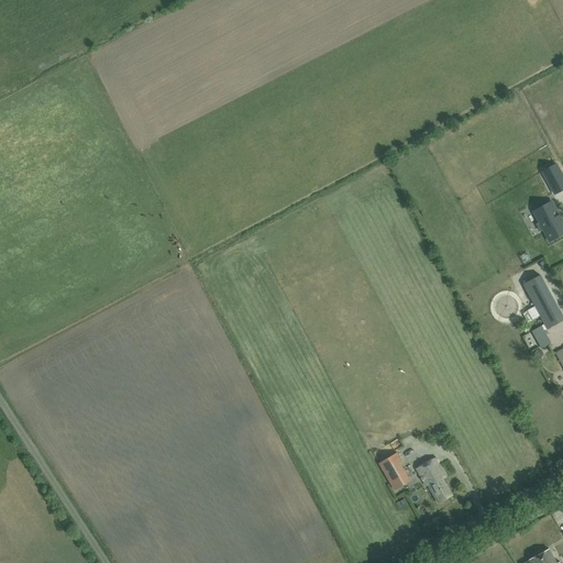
[(562,176),(556,164),(542,172),(550,185),(555,195),(562,189),(562,176)]
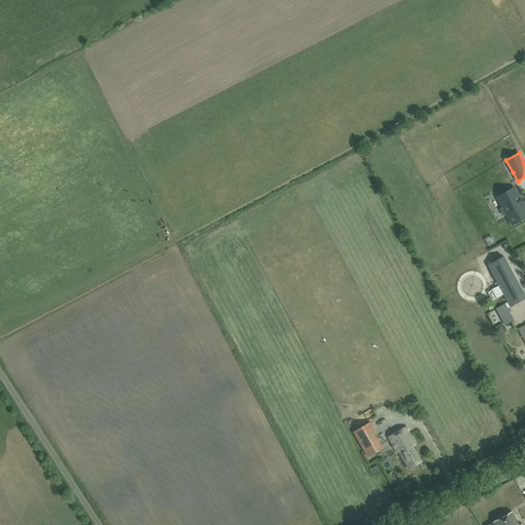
[(507,193),(497,198),(503,208),(507,213),(507,214),(513,225),(523,218),(524,219),(524,217),(524,207),(524,206),(524,205),(522,200),(521,201),(515,189),(507,193)]
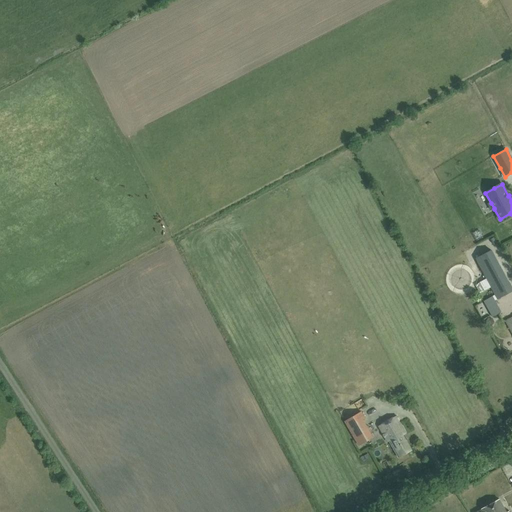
[(511,288),(491,250),(475,259),(497,300),(511,291),(511,288)]
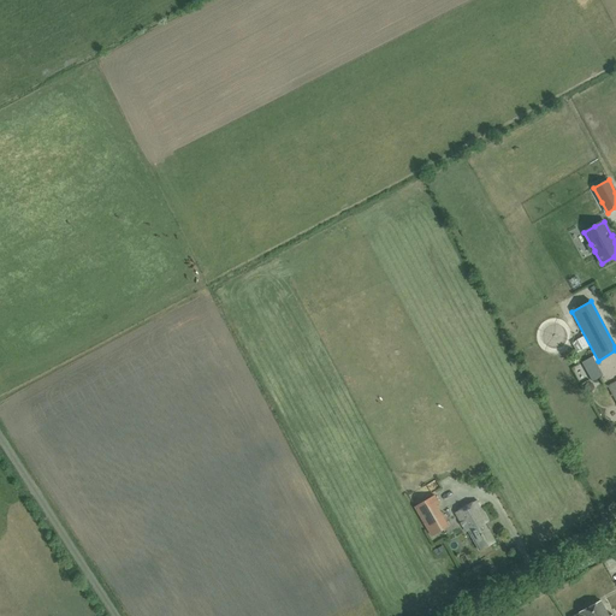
[(603,377),(593,356),(581,362),(592,383),(603,377)]
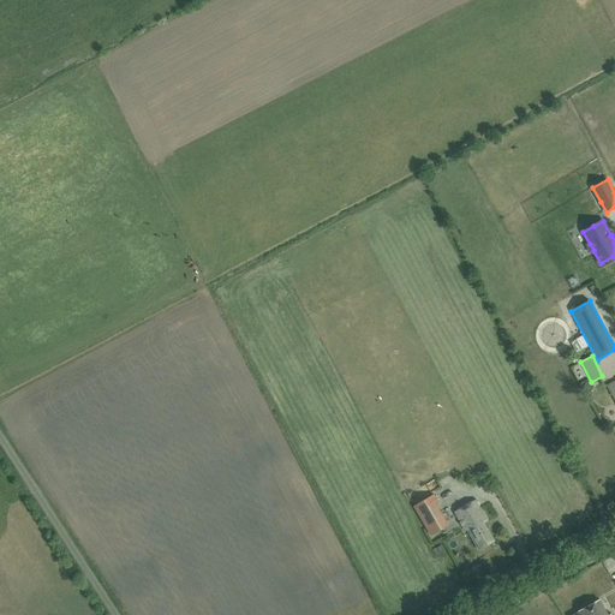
[(434,495),(415,507),(429,531),(431,535),(448,526),(446,521),(436,505),(439,502),(434,495)]
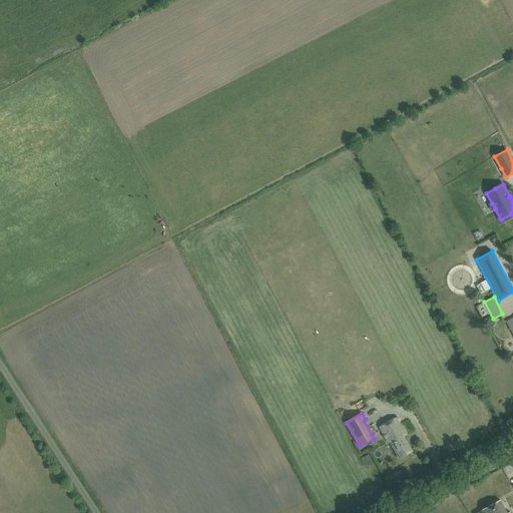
[(407,434),(401,424),(400,424),(397,418),(380,428),(388,443),(390,442),(399,459),(412,452),(403,436),(407,434)]
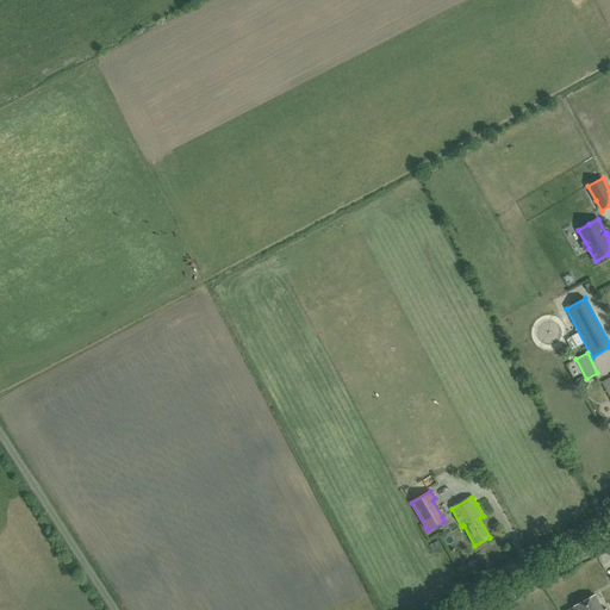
[(608,609),(607,609),(604,609),(603,609),(595,595),(573,607),(573,608),(568,609),(608,609)]
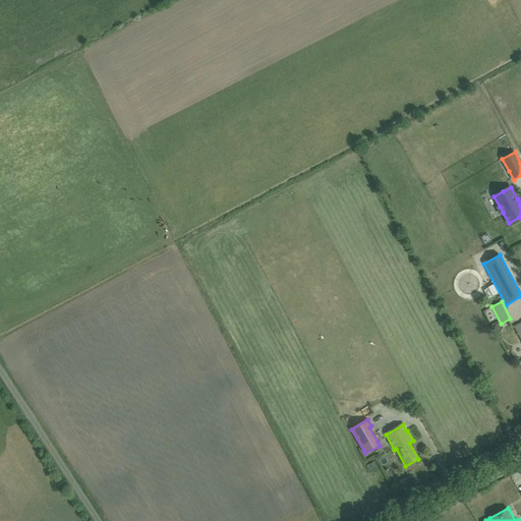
All buildings are outlined.
